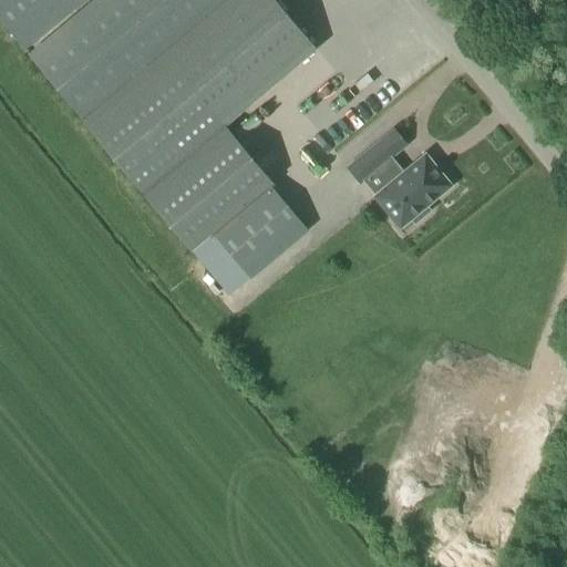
[(0,0),(0,11),(0,12),(12,0),(0,0)]
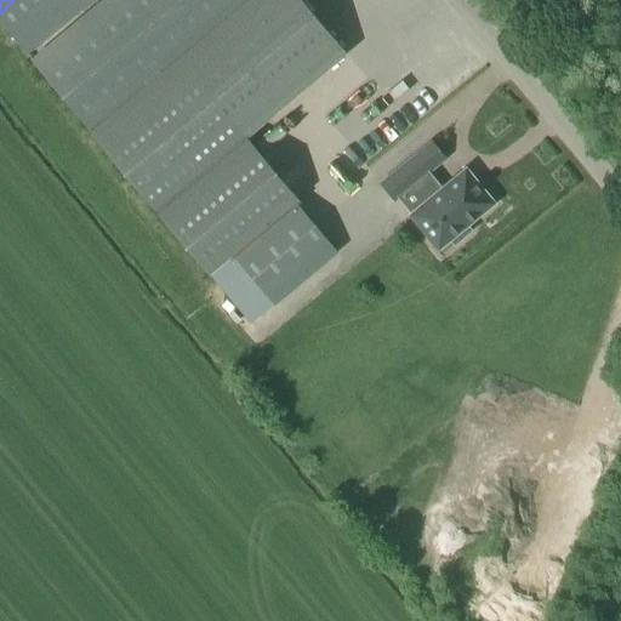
[(17,30),(38,13),(27,0),(20,0),(4,13),(17,30)]
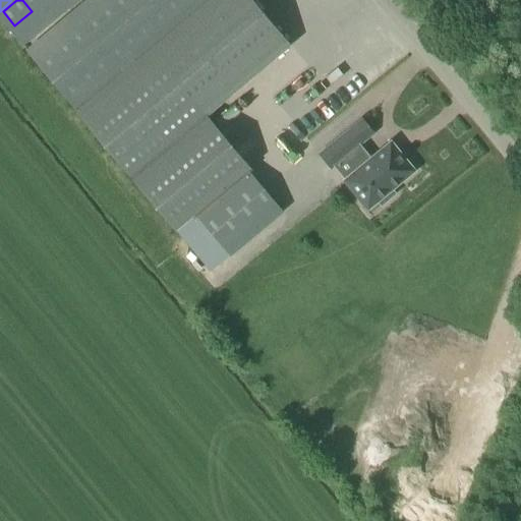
[(248,0),(88,0),(26,51),(163,215),(175,230),(195,214),(229,254),(281,212),(247,172),(250,169),(207,115),(289,47),(248,0)]
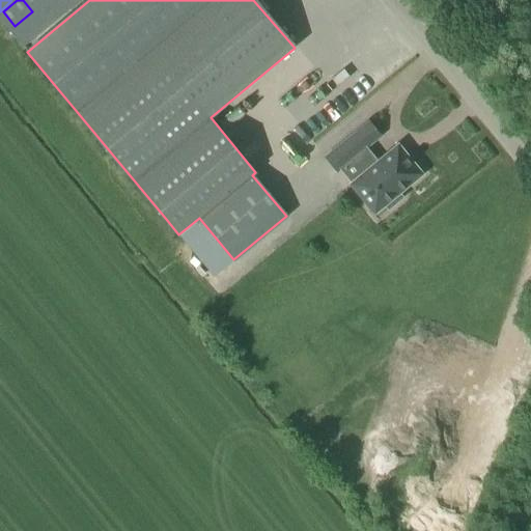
[(345,91),(338,101),(352,112),(359,104),(345,91)]
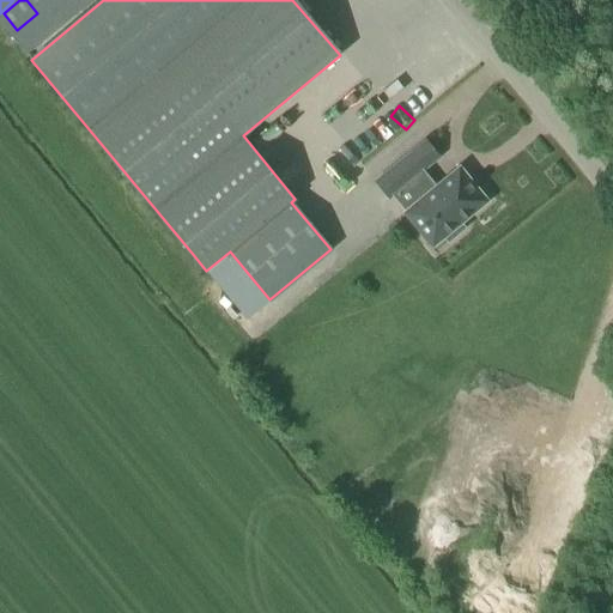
[(406,211),(404,213),(432,248),(444,237),(448,242),(465,229),(461,224),(487,201),(460,167),(435,187),(422,171),(426,168),(412,151),(375,182),(389,199),(394,195),(406,211)]
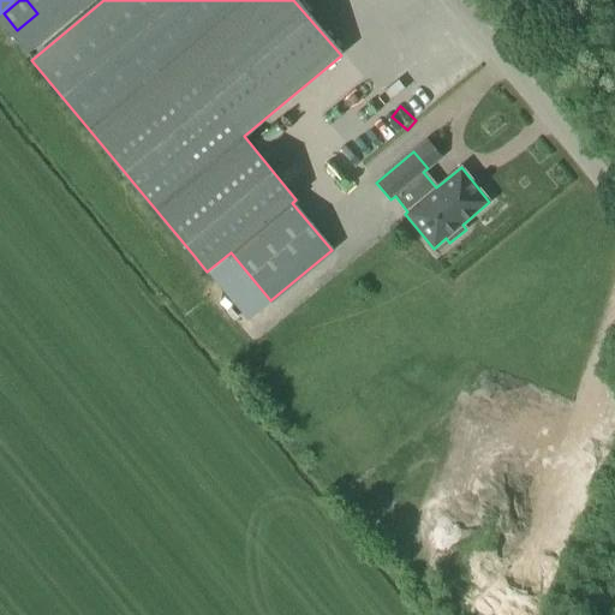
[(345,230),(348,242),(368,234),(364,224),(345,230)]
